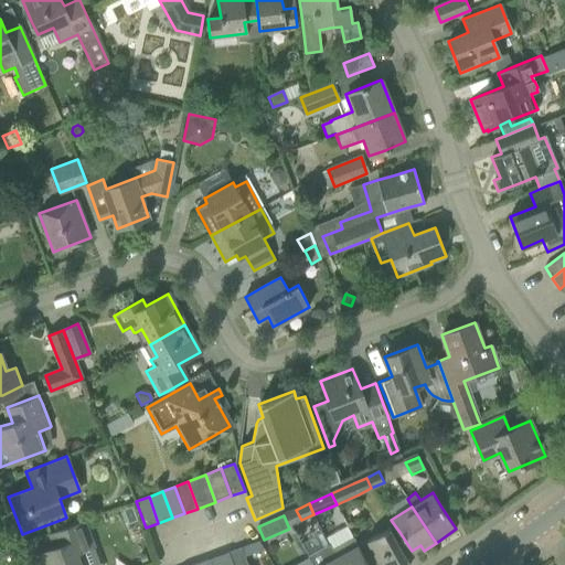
[(38,564),(81,564),(76,552),(93,546),(86,530),(84,521),(50,533),(55,547),(34,555),(38,564)]
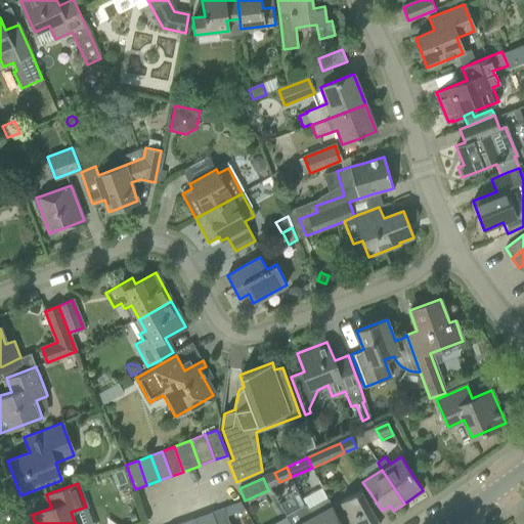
[(321,487),(302,498),(308,509),(315,523),(341,523),(339,519),(333,507),(328,498),(321,487)]
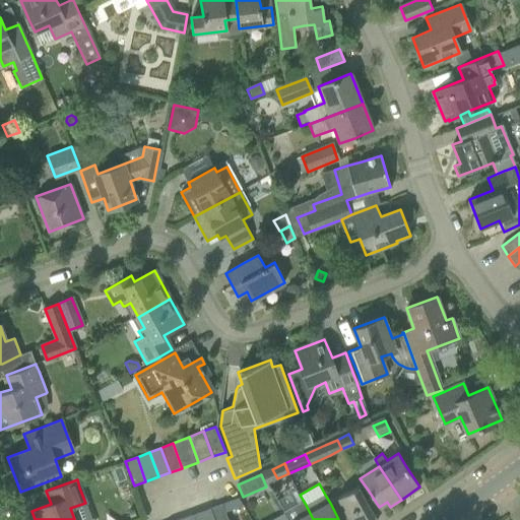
[(336,515),(338,519),(367,519),(375,516),(359,486),(338,498),(330,503),(336,515)]
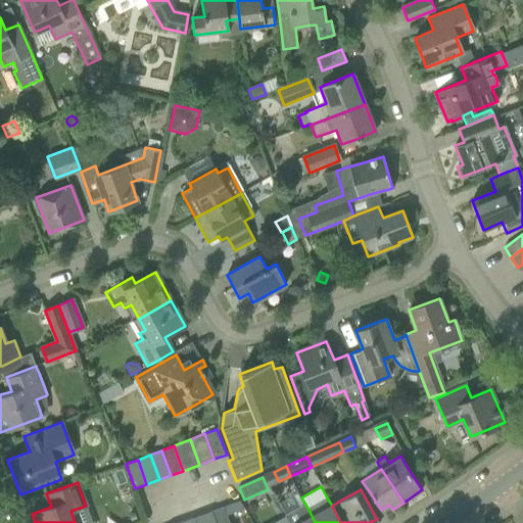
[(228,522),(223,507),(210,512),(215,522),(228,522)]
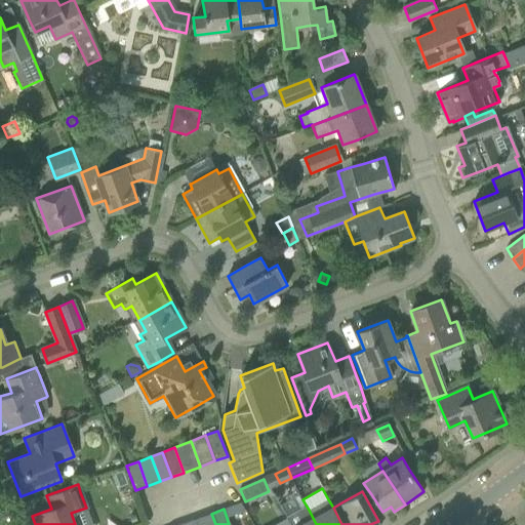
[(299,510),(287,517),(291,524),(316,524),(309,510),(301,514),(299,510)]
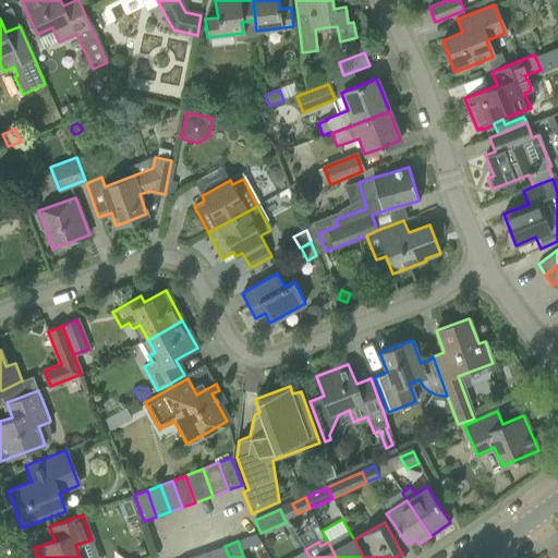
[(229,557),(225,546),(204,554),(205,557),(229,557)]
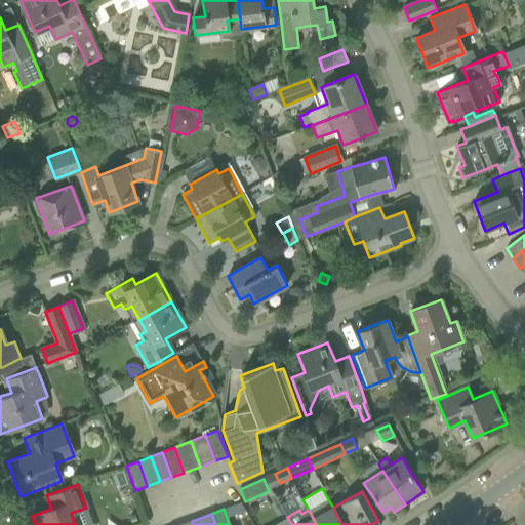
All buildings are outlined.
